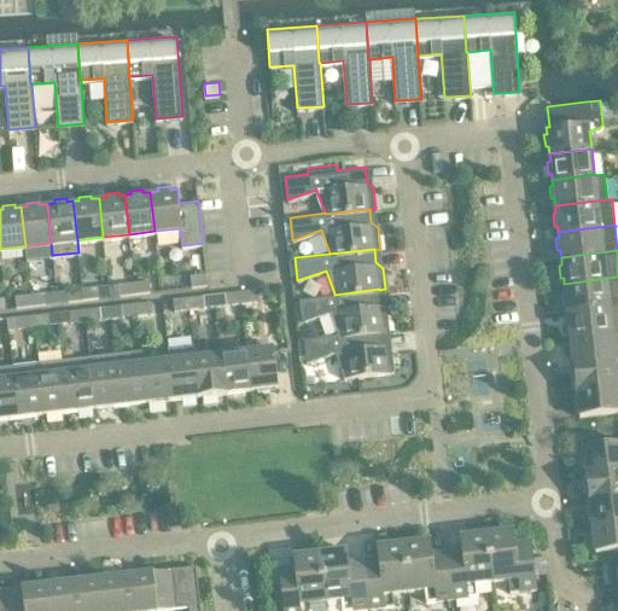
[(191,273),(192,284),(208,283),(205,271),(191,273)]
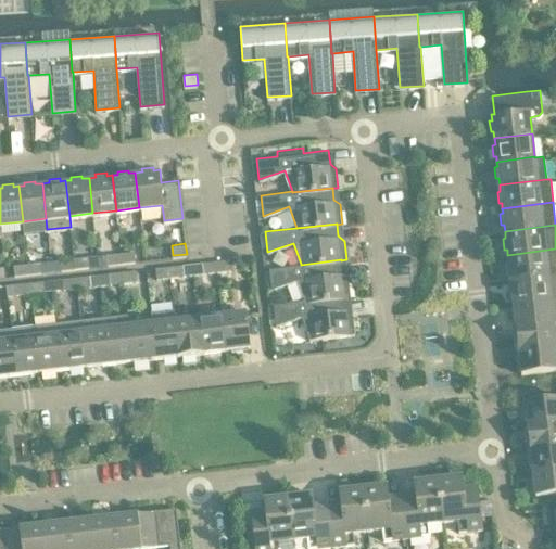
[(510,278),(555,271),(555,249),(507,255),(508,259),(505,260),(506,271),(509,271),(510,278)]
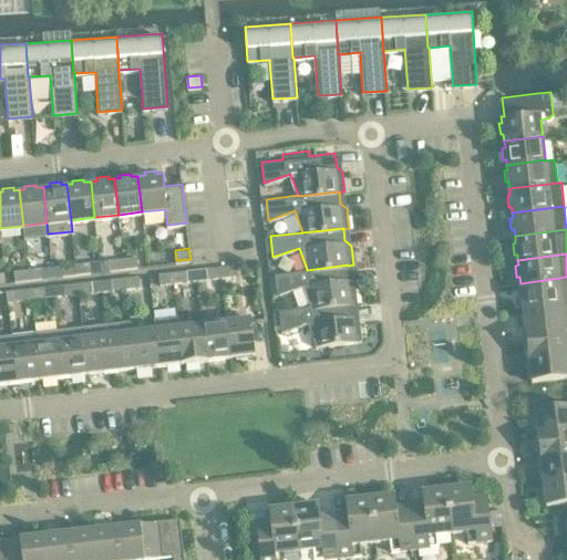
[(123,256),(124,267),(137,265),(136,255),(123,256)]
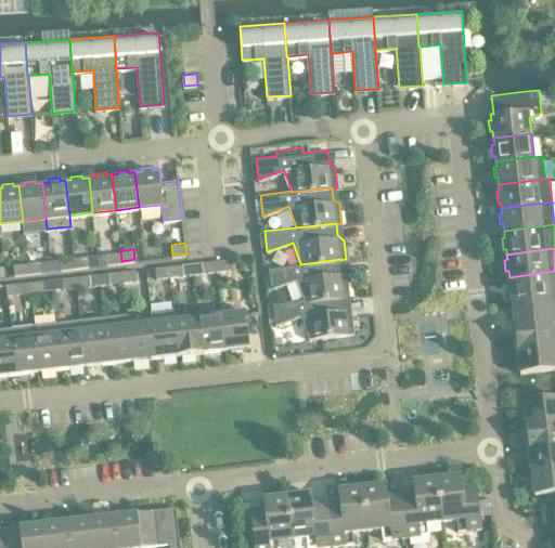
[(107,262),(121,261),(120,250),(106,252),(107,262)]
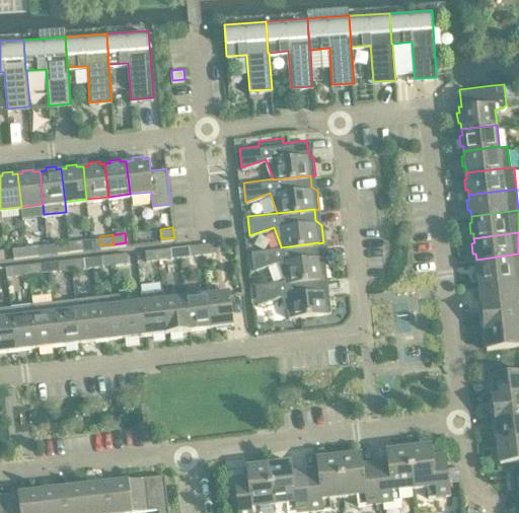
[(69,239),(70,249),(83,247),(81,238),(69,239)]
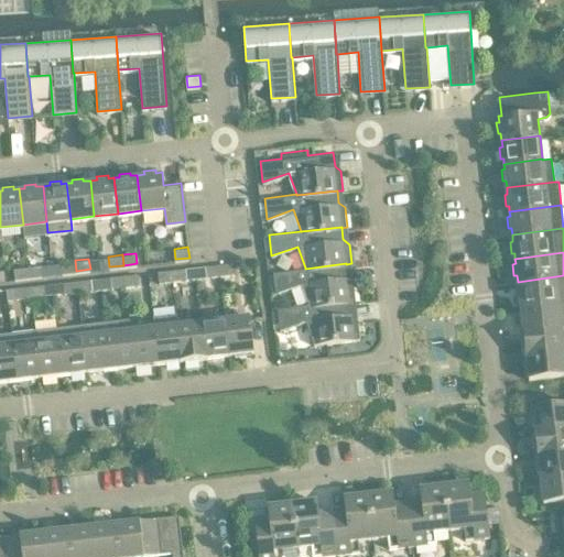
[(61,262),(51,262),(52,273),(63,272),(76,271),(75,260),(66,261),(61,262)]
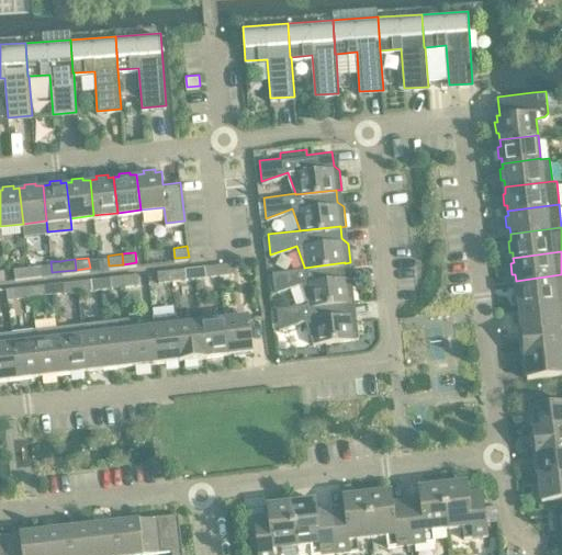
[(218,262),(220,272),(233,271),(232,260),(218,262)]
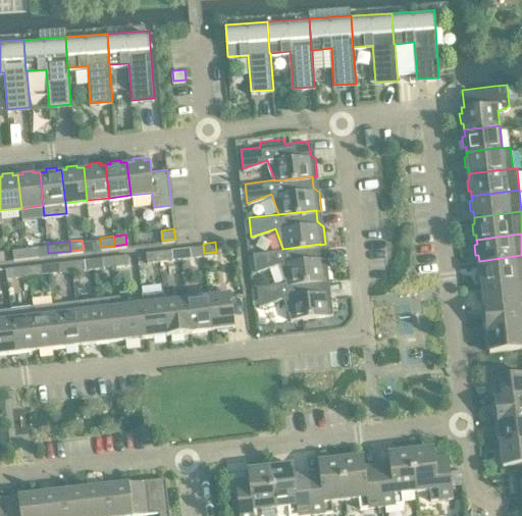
[(181,256),(204,253),(203,244),(180,246),(181,256)]
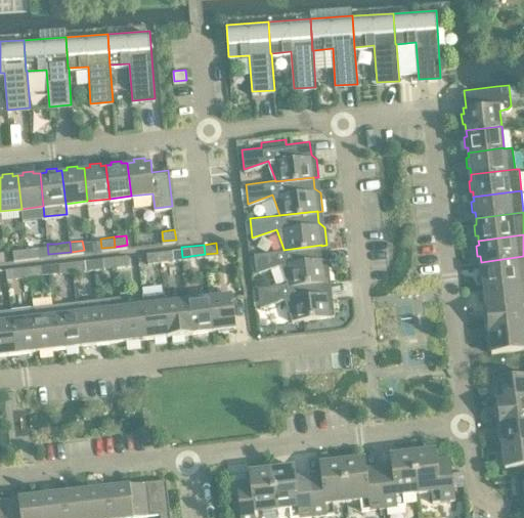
[(322,257),(321,246),(321,245),(284,250),(284,249),(254,252),(256,271),(280,263),(287,283),(288,284),(325,279),(331,279),(329,261),(322,257)]
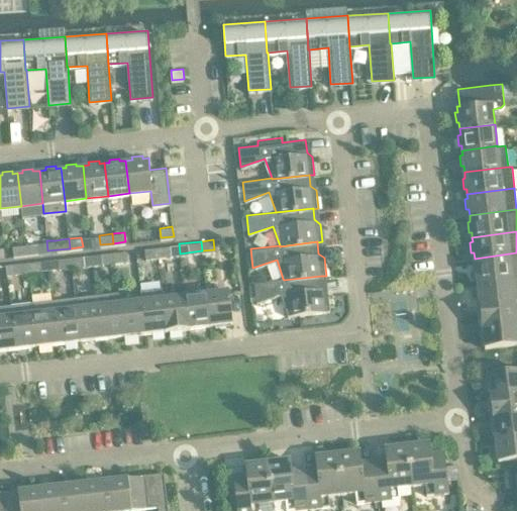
[(25,243),(26,253),(39,251),(38,242),(25,243)]
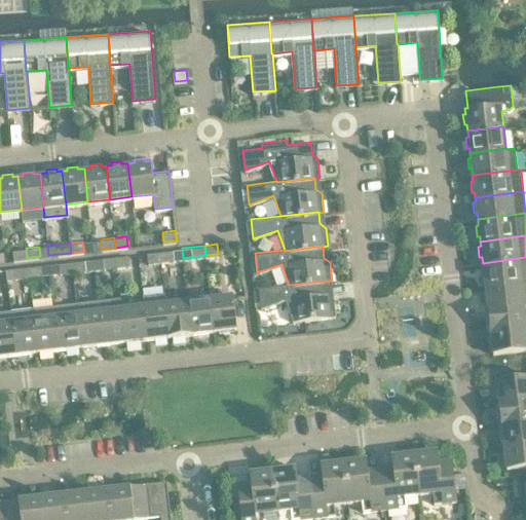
[(14,259),(27,258),(26,248),(13,249),(14,259)]
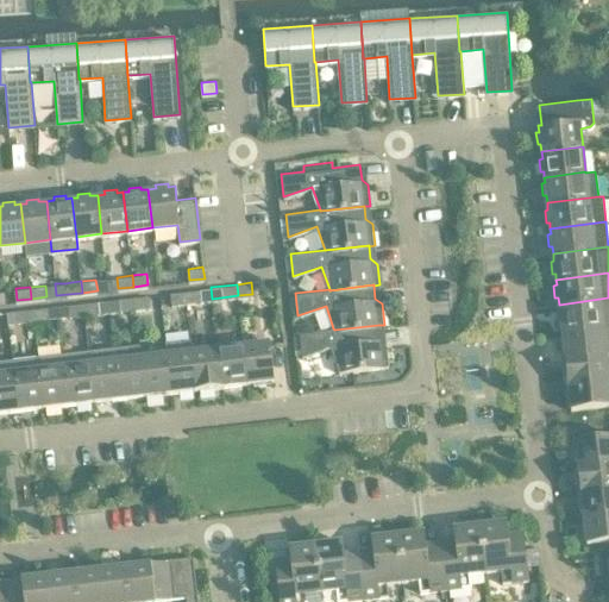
[(187,301),(212,299),(211,287),(186,290),(187,301)]
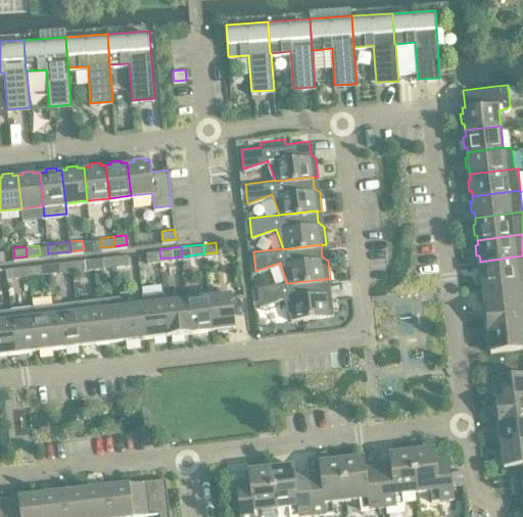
[(147,261),(160,259),(159,249),(146,250),(147,261)]
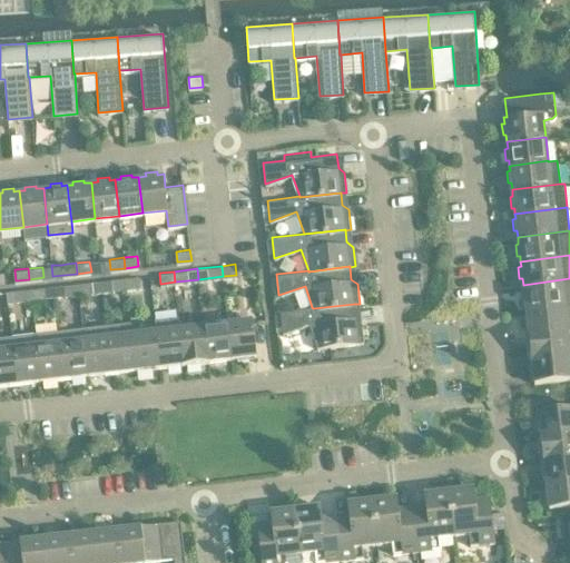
[(126,277),(127,287),(140,286),(139,275),(126,277)]
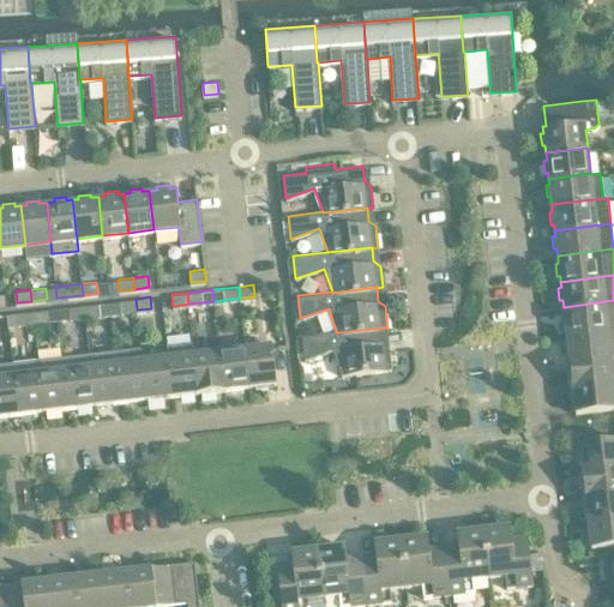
[(110,313),(137,310),(136,299),(109,301),(110,313)]
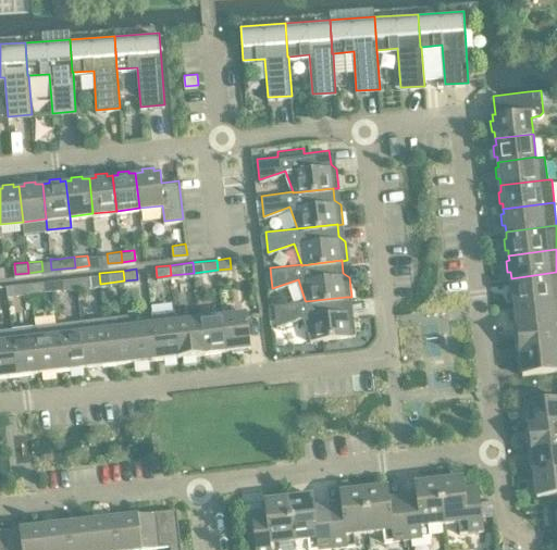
[(514,301),(556,296),(556,272),(511,278),(511,285),(509,285),(510,297),(514,297),(514,301)]
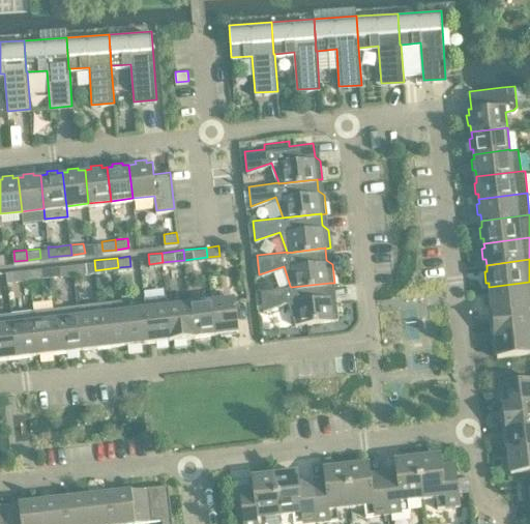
[(74,272),(95,270),(94,260),(72,263),(74,272)]
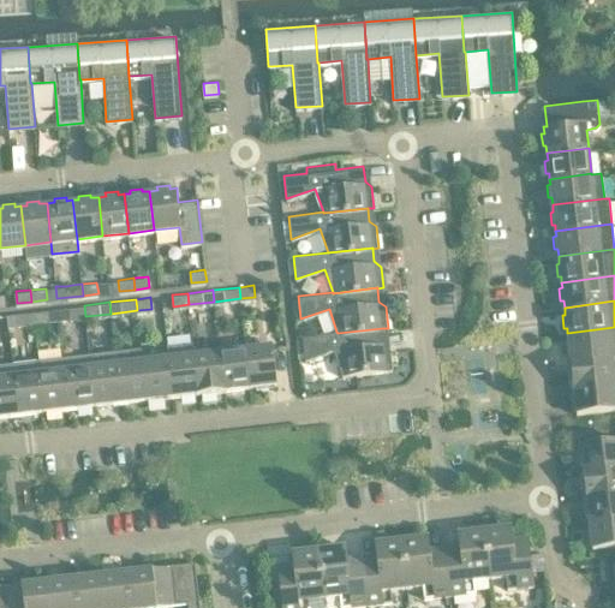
[(71,319),(85,316),(84,305),(59,308),(60,319),(70,317),(71,319)]
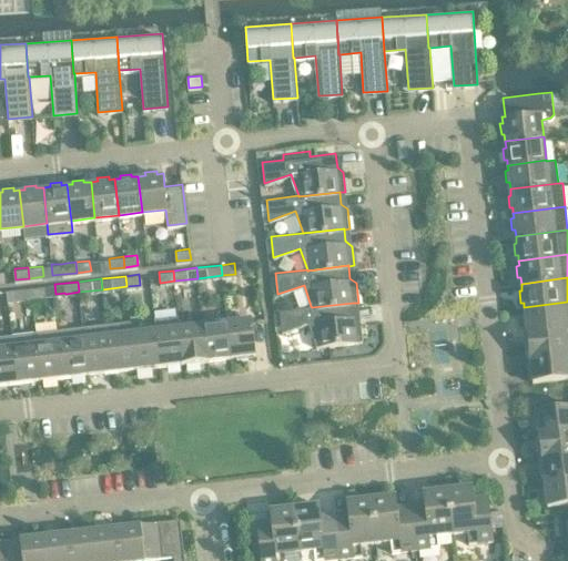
[(46,295),(56,294),(54,284),(30,287),(31,297),(46,296),(46,295)]
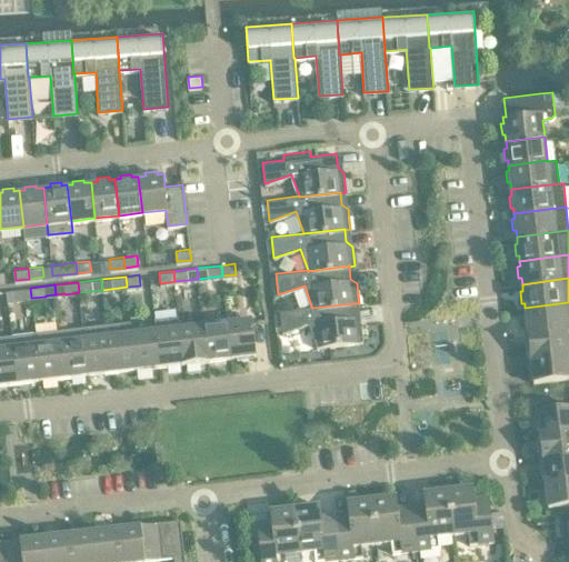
[(7,301),(18,300),(31,298),(30,288),(6,290),(7,301)]
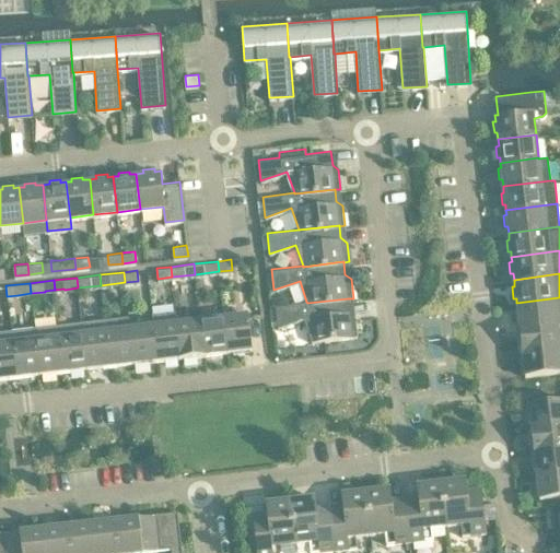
[(518,327),(559,321),(559,297),(516,303),(517,308),(514,309),(515,320),(518,320),(518,325),(518,327)]
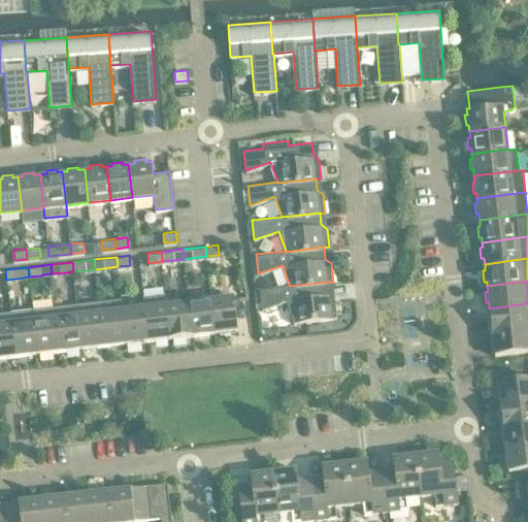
[(329,293),(328,282),(290,286),(289,285),(260,289),(262,308),(287,299),(294,321),(337,316),(335,297),(329,293)]
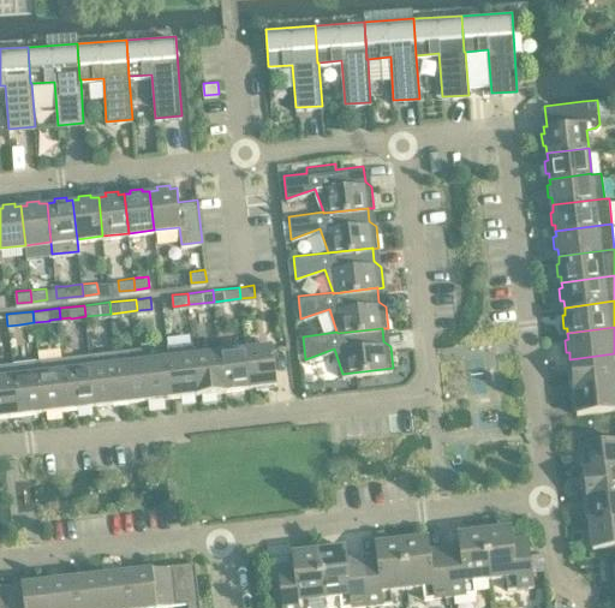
[(198,392),(193,352),(192,340),(167,343),(169,355),(168,355),(172,394),(196,392),(198,392)]
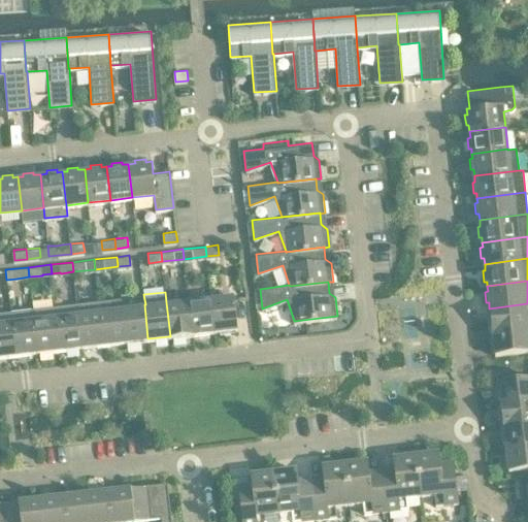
[(210,297),(215,330),(220,330),(220,332),(230,331),(230,329),(237,328),(233,294),(210,297)]
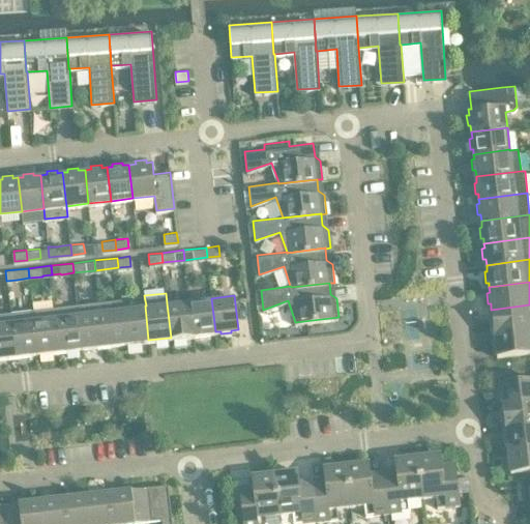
[(126,342),(122,309),(121,298),(99,300),(105,345),(126,342)]
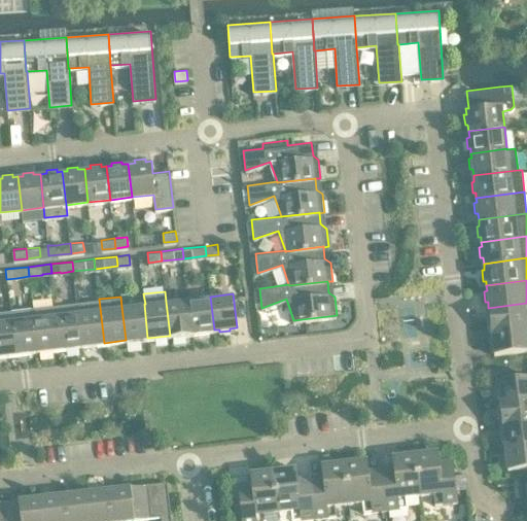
[(194,333),(214,330),(210,297),(188,299),(191,333),(194,333)]
